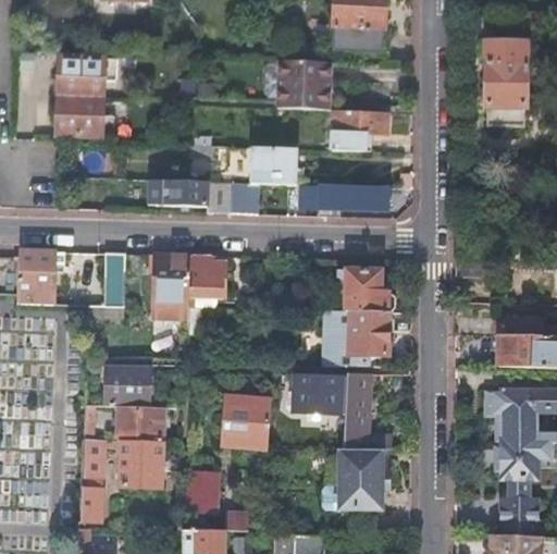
[(383,51),(385,0),(335,0),(332,48),(383,51)]
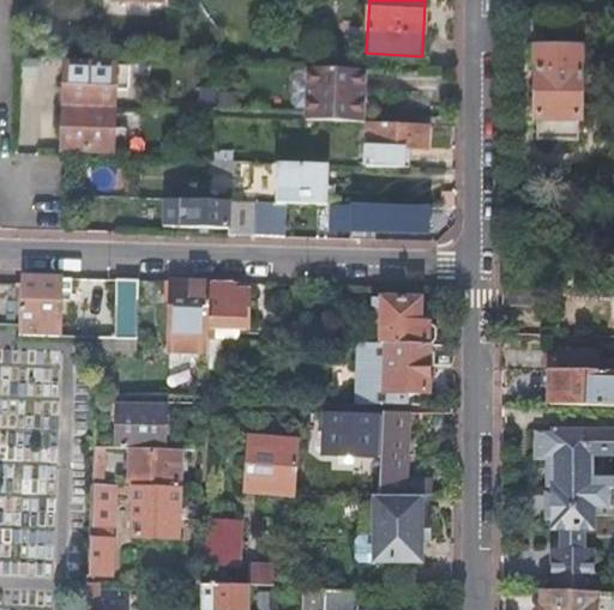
[(536,44),(534,116),(537,116),(536,137),(577,137),(577,118),(579,118),(582,46),(536,44)]
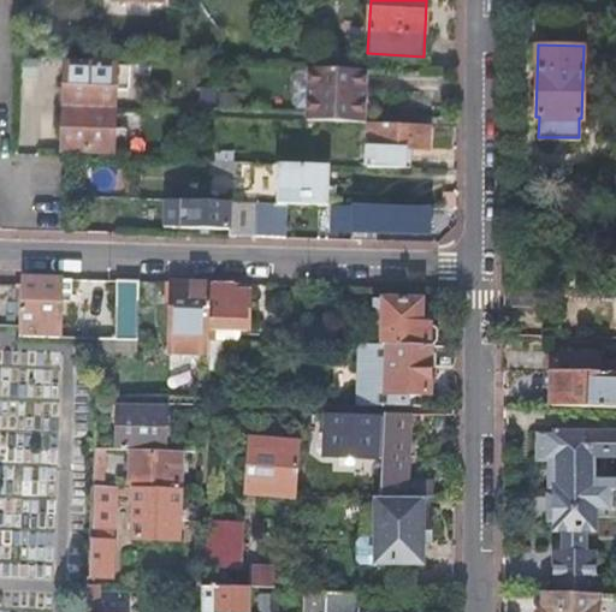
[(67,61),(63,148),(112,149),(116,63),(67,61)]
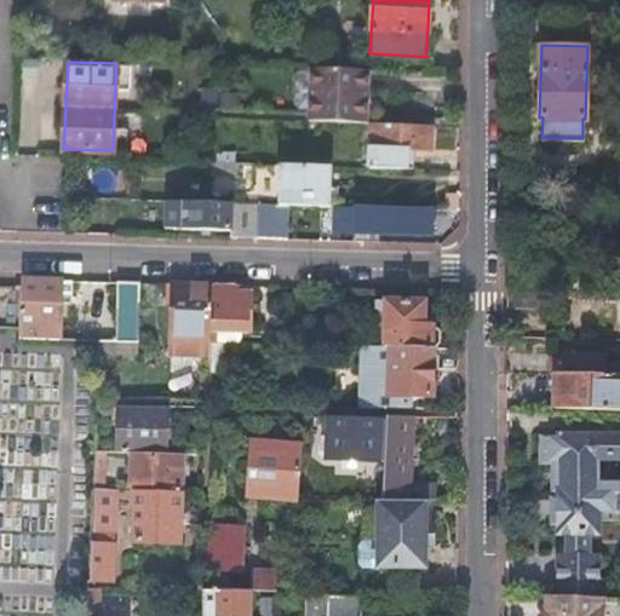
[(368,68),(311,65),(309,117),(366,120),(368,68)]
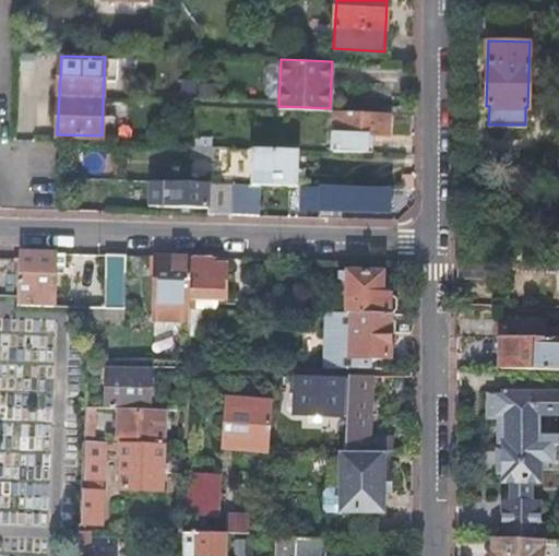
[(388,134),(390,110),(334,108),(333,152),(366,153),(366,134),(388,134)]
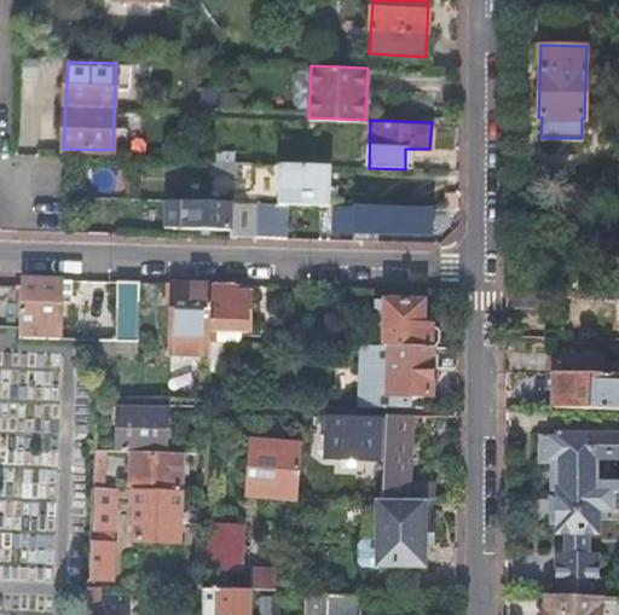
[(210,172),(236,174),(239,150),(213,146),(210,172)]
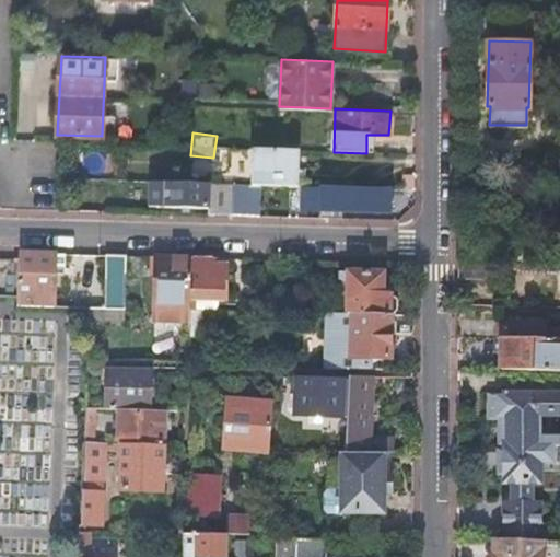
[(299,151),(252,149),(251,183),(260,183),(298,184),(299,151)]
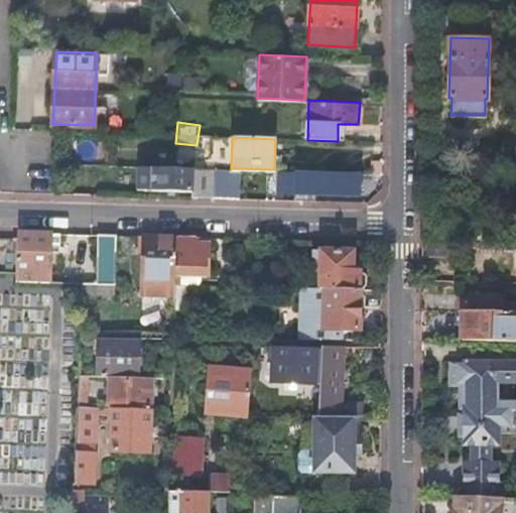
[(214,167),(153,166),(151,188),(190,189),(190,194),(213,195),(214,167)]
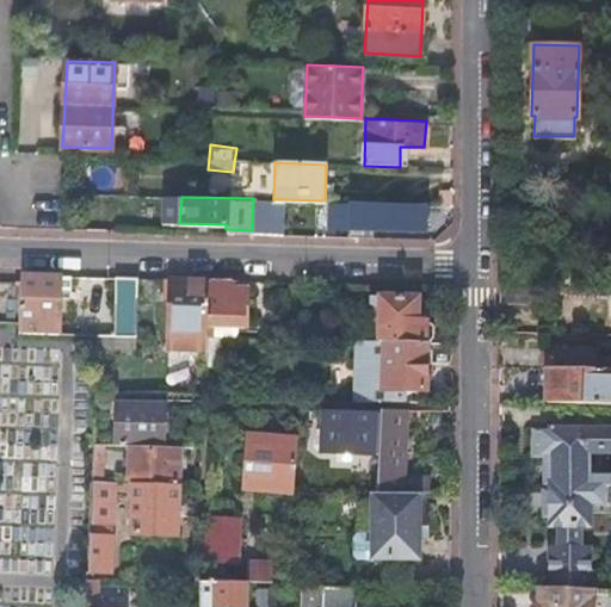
[(252,230),(252,231),(282,233),(284,199),(273,199),(253,198),(252,230)]
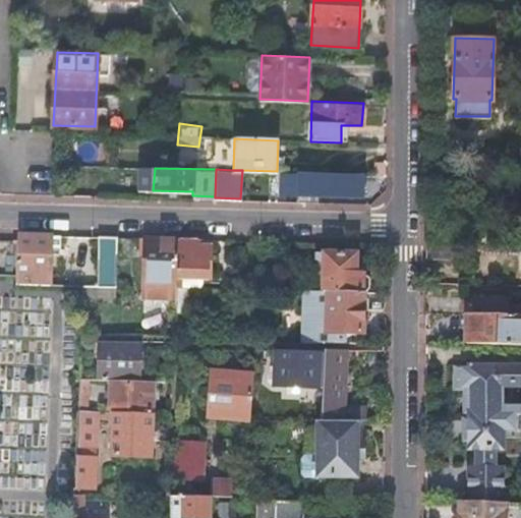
[(305,193),(305,199),(315,200),(316,193),(362,194),(362,174),(299,172),(297,192),(305,193)]
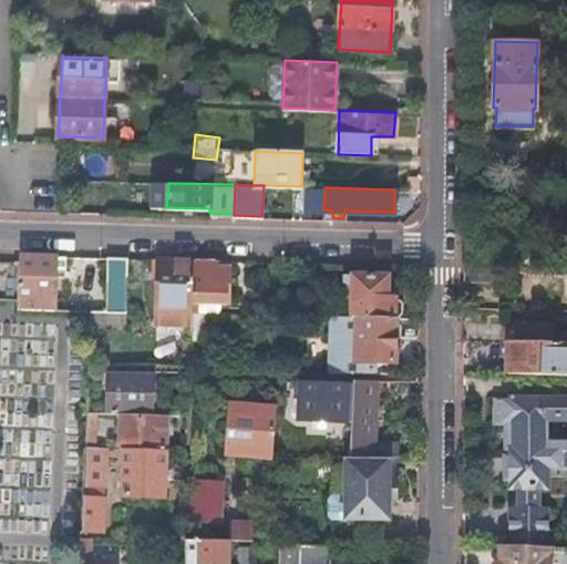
[(18,253),(18,259),(16,307),(53,308),(54,254),(18,253)]
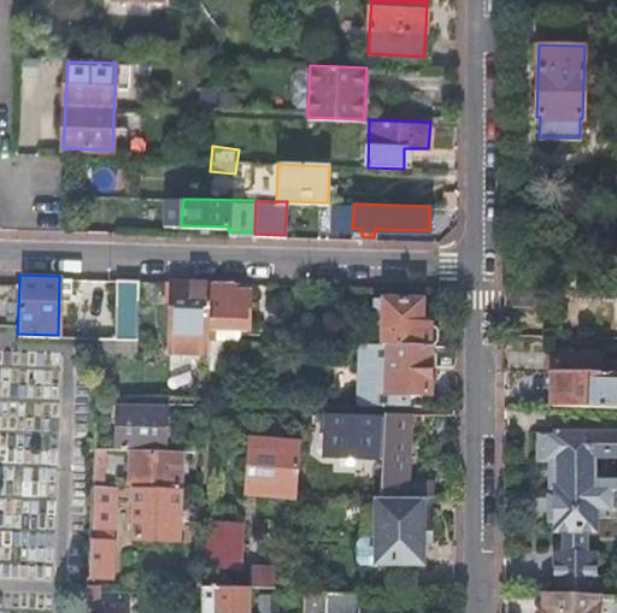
[(139,280),(115,278),(115,337),(136,339),(139,280)]
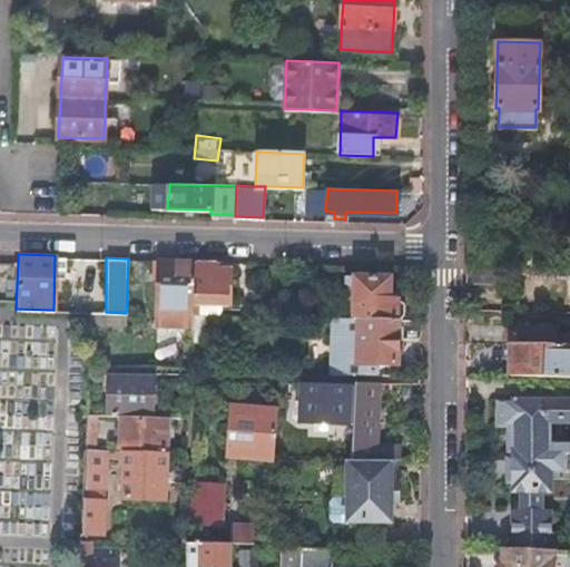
[(156,322),(193,323),(193,312),(195,261),(158,260),(157,279),(156,322)]
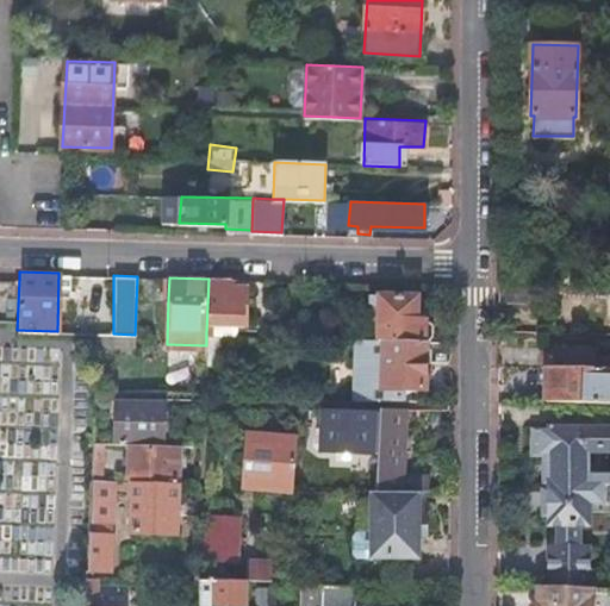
[(246,279),(209,279),(206,333),(213,333),(213,322),(243,323),(246,279)]
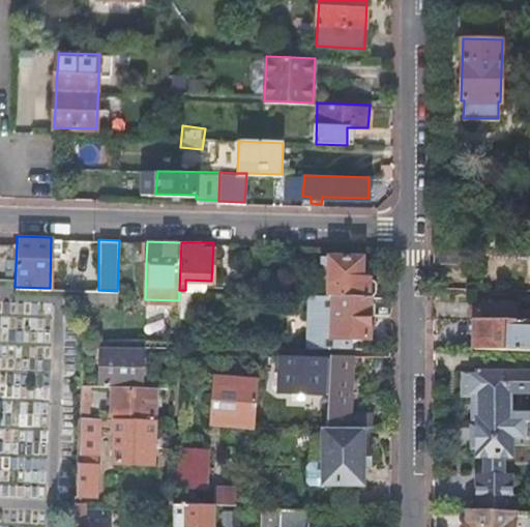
[(465,245),(434,244),(433,260),(465,260),(465,245)]
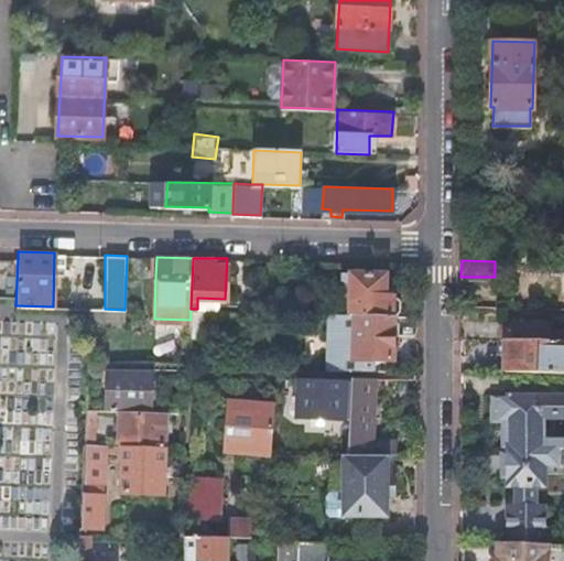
[(563,269),(554,269),(553,298),(563,297),(563,269)]
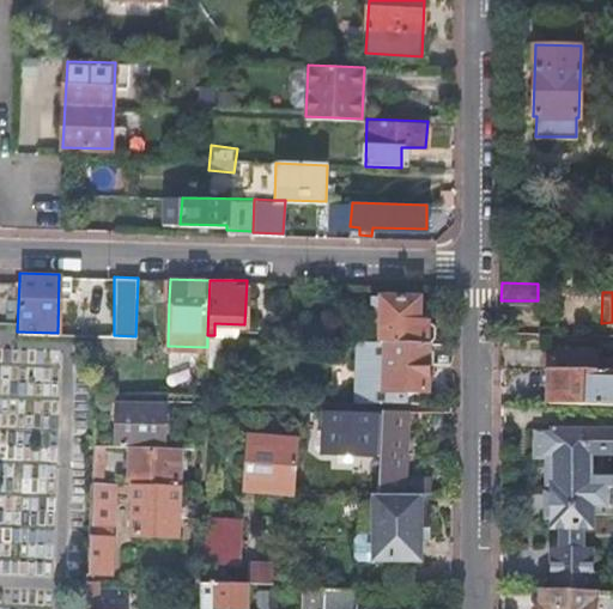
[(381,305),(381,340),(384,340),(426,341),(428,321),(419,320),(419,294),(374,294),(374,304),(381,305)]
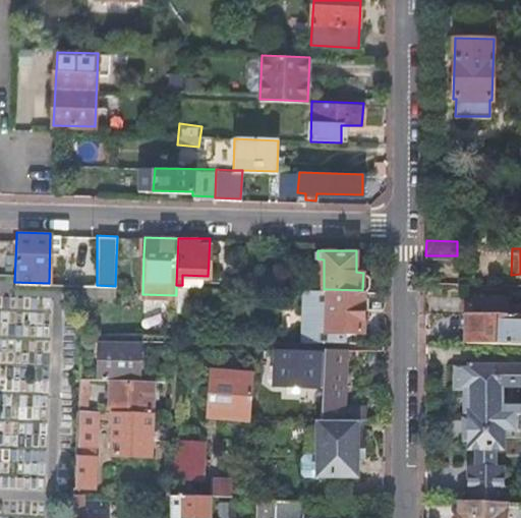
[(258,274),(257,287),(283,288),(283,275),(258,274)]
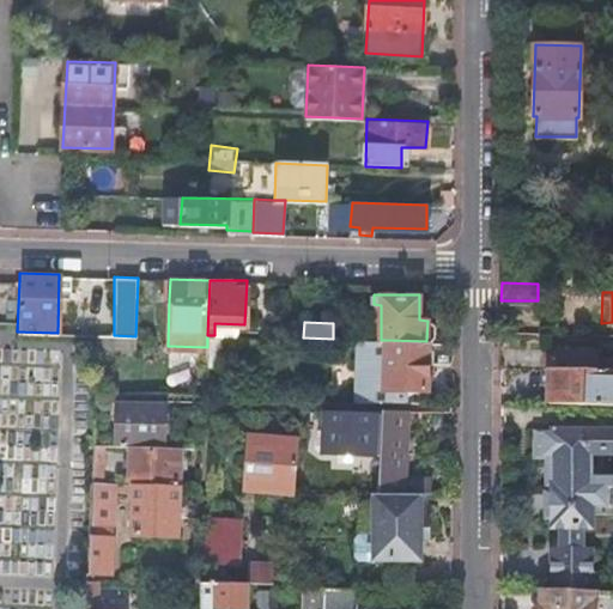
[(114,335),(98,334),(97,351),(135,351),(135,336),(114,335)]
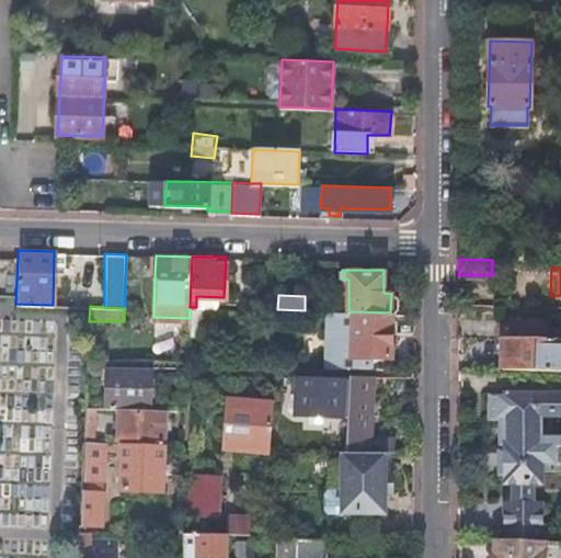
[(190,318),(189,332),(203,332),(203,307),(196,307),(190,307),(190,318)]
